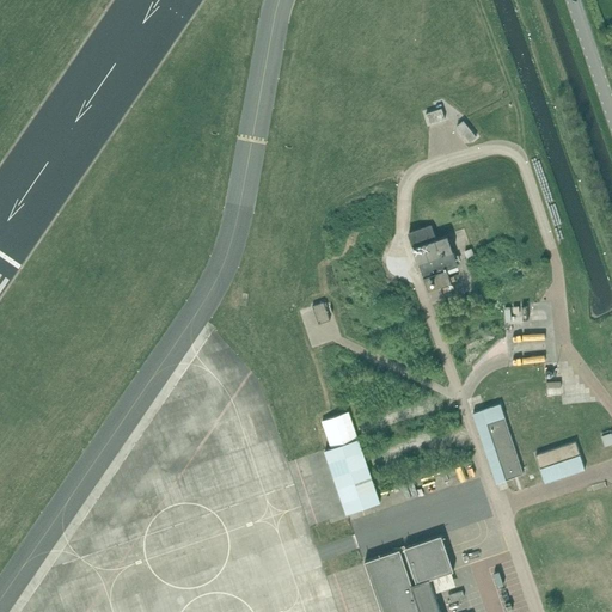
[(445,118),(441,109),(426,114),(429,124),(445,118)]
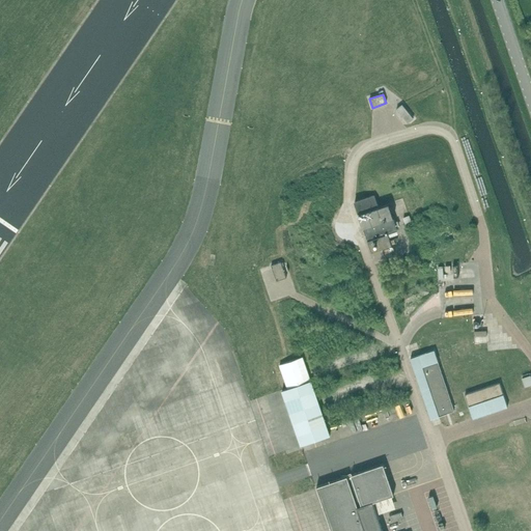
[(400,103),(395,107),(407,120),(412,116),(400,103)]
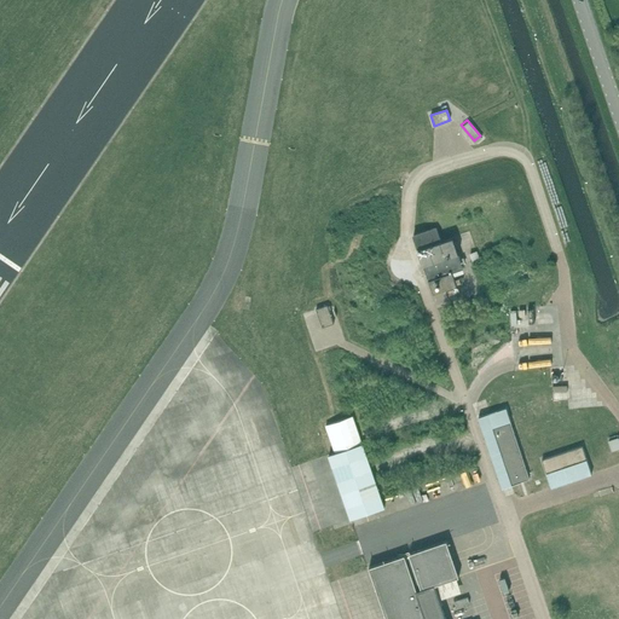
[(463,268),(458,254),(460,254),(453,237),(441,242),(437,227),(414,236),(418,249),(417,249),(423,266),(424,266),(433,294),(457,285),(452,272),(463,268)]
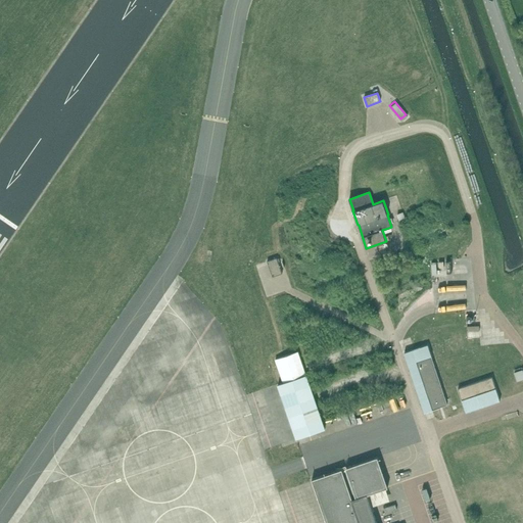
[(277,258),(267,262),(273,277),(282,274),(281,269),(279,264),(277,258)]
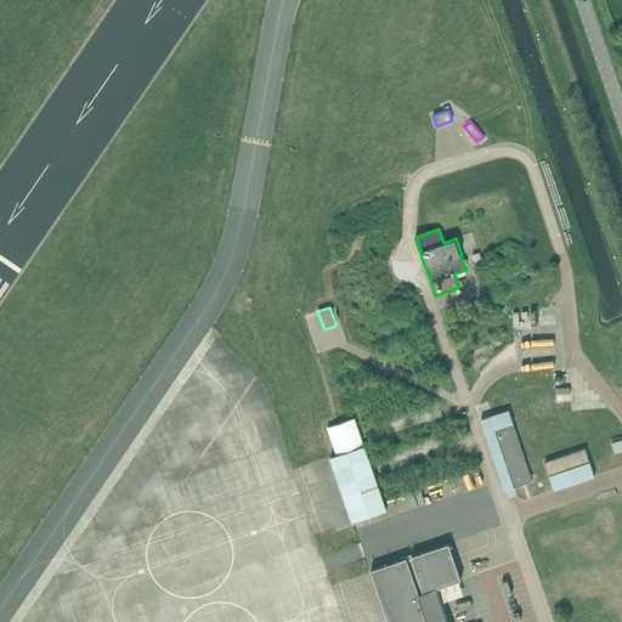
[(532,481),(530,475),(513,424),(509,410),(481,419),(504,491),(532,481)]
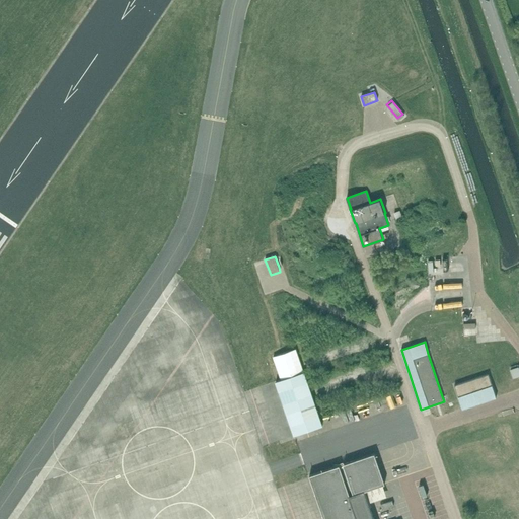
[(273,357),(281,380),(304,372),(296,350),(273,357)]
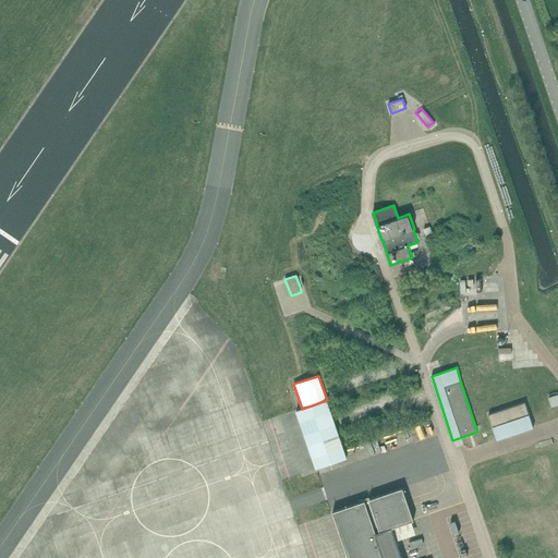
[(557,396),(548,399),(552,407),(557,404),(557,396)]
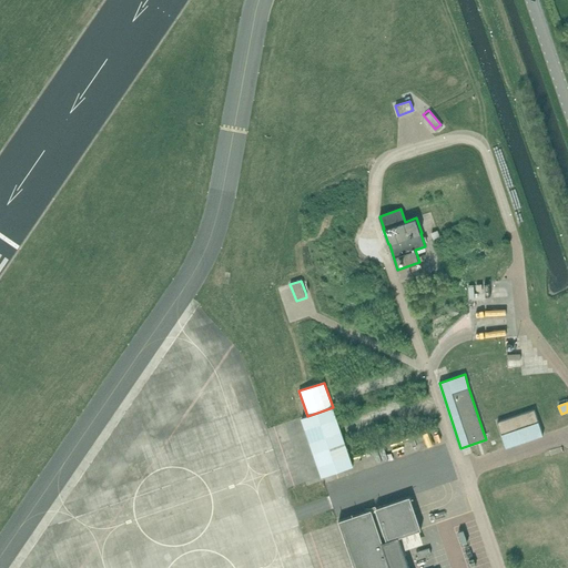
[(333,407),(307,416),(302,417),(311,445),(322,477),(353,466),(336,418),(333,407)]
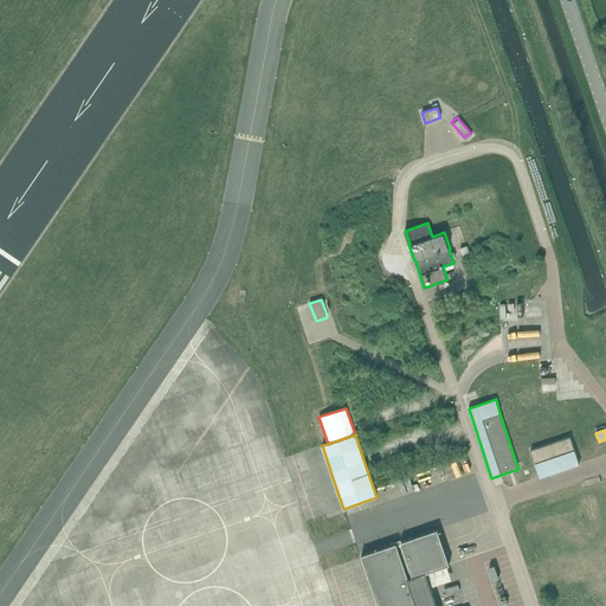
[(530,450),(540,478),(580,464),(571,437),(530,450)]
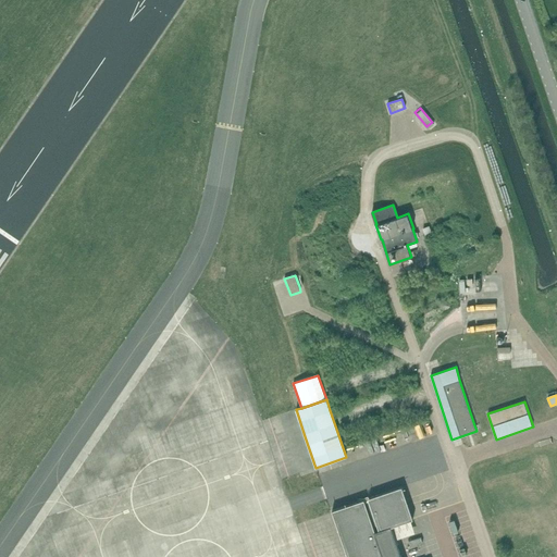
[(364,502),(364,499),(332,510),(348,556),(400,556),(391,527),(413,519),(403,486),(369,498),(369,500),(364,502)]
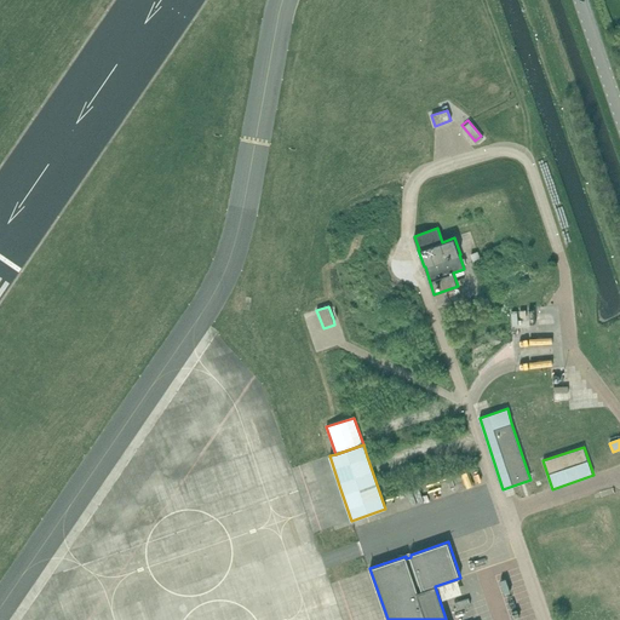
All buildings are outlined.
